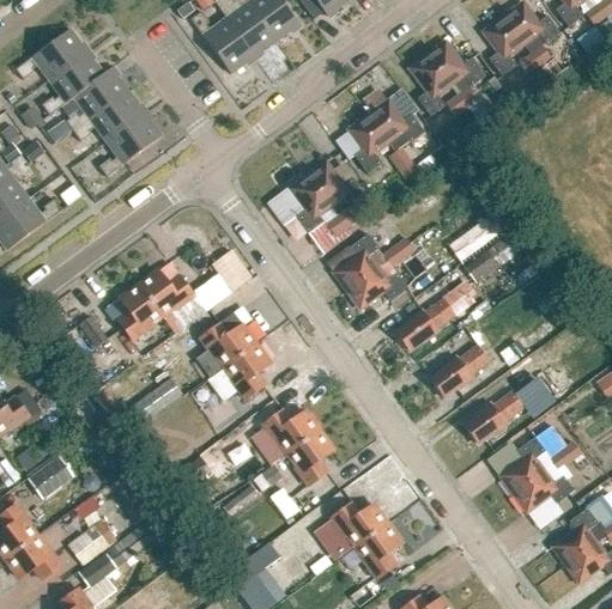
[(204,10),(216,1),(214,0),(197,0),(204,10)]
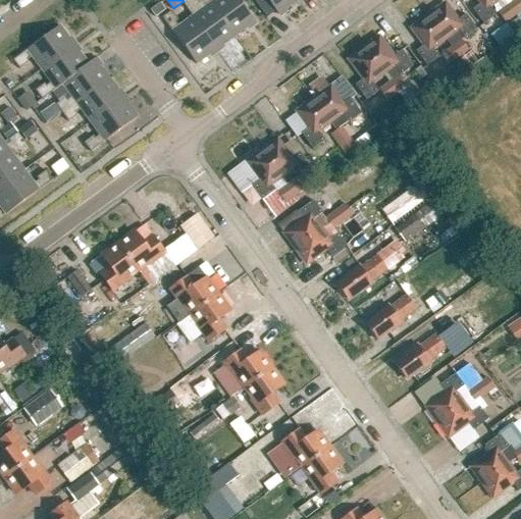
[(236,34),(210,0),(198,0),(200,2),(202,1),(205,6),(193,15),(216,47),(236,34)]
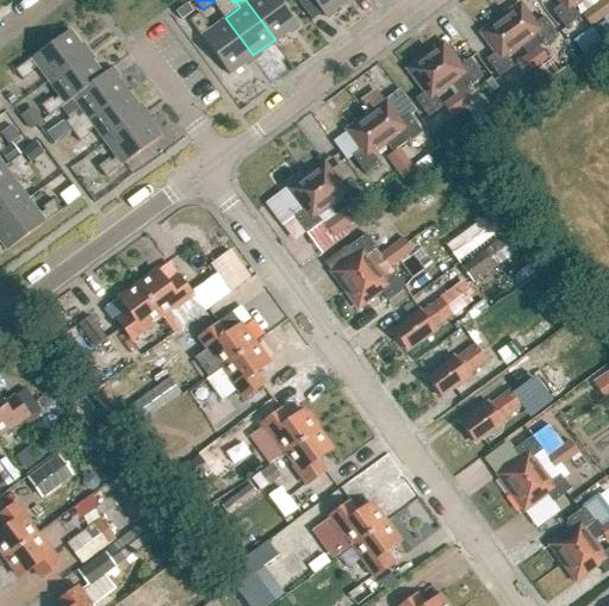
[(246,0),(275,39),(298,23),(281,0),(246,0)]
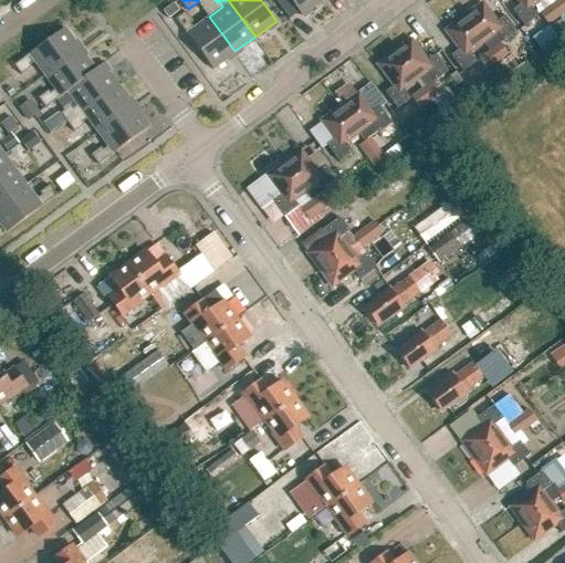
[(292,0),(302,13),(320,0),(292,0)]
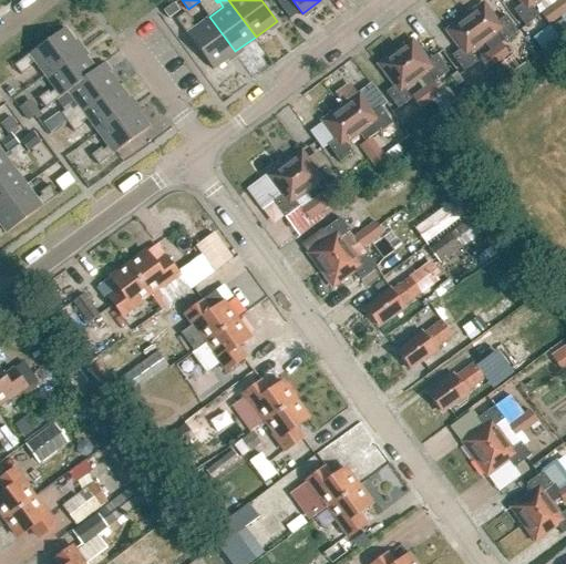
[(532,4),(537,0),(523,0),(514,7),(525,23),(539,13),(532,4)]
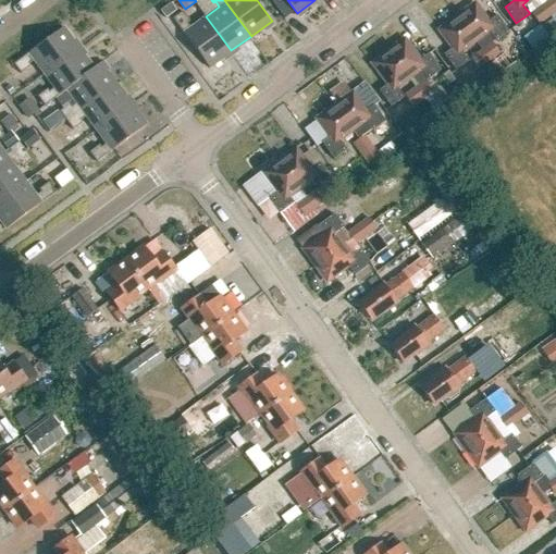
[(546,0),(543,2),(551,14),(555,10),(555,0),(546,0)]
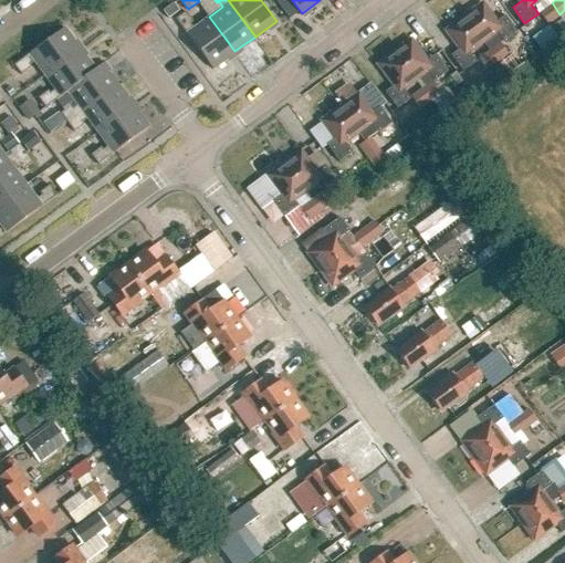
[(169,16),(180,9),(174,1),(164,8),(169,16)]
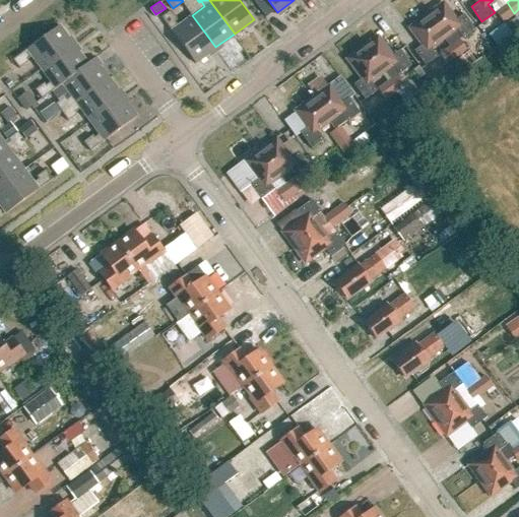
[(444,38),(457,27),(463,36),(475,26),(464,11),(456,17),(444,1),(427,14),(444,38)]
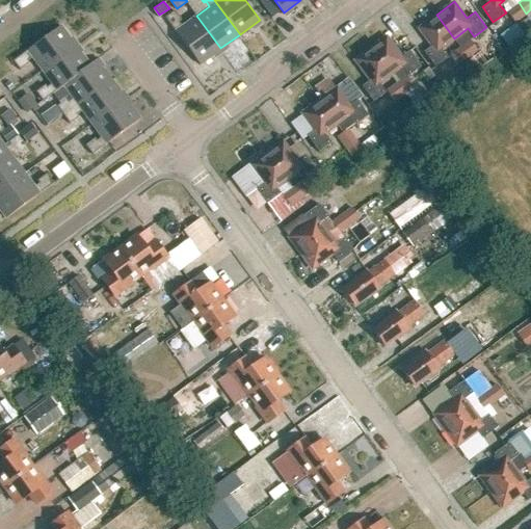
[(515,21),(526,14),(519,2),(508,10),(515,21)]
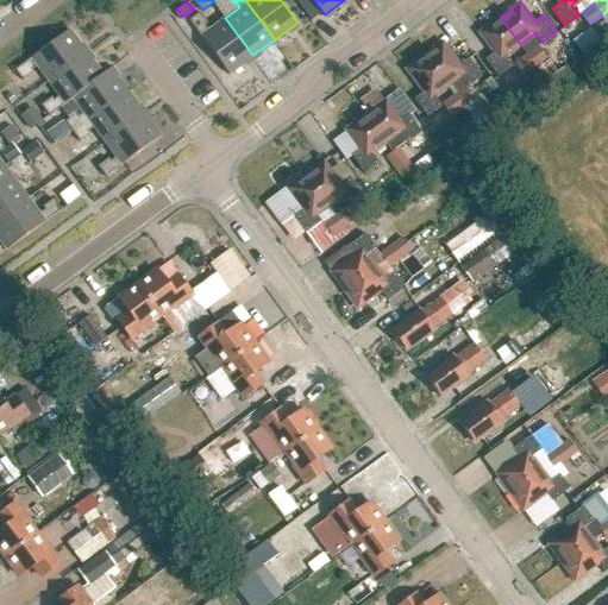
[(252,55),(225,18),(210,29),(206,23),(208,21),(200,10),(189,18),(230,73),(252,55)]
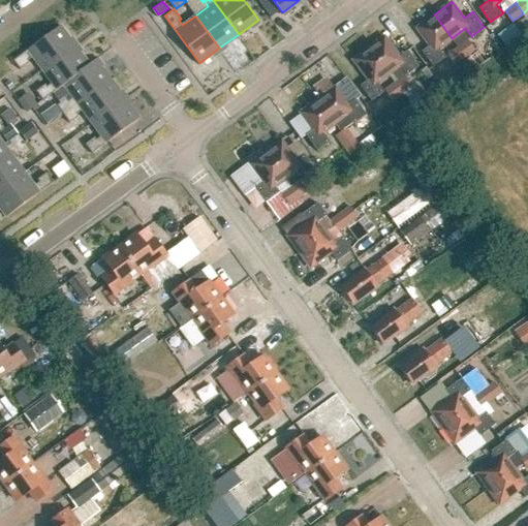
[(440,48),(452,38),(434,14),(417,27),(430,43),(422,50),(433,65),(445,56),(440,48)]
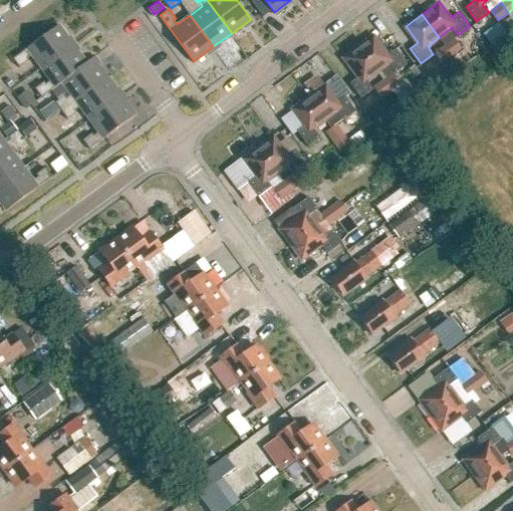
[(41,65),(73,42),(59,23),(13,57),(20,66),(29,59),(27,57),(32,53),(41,65)]
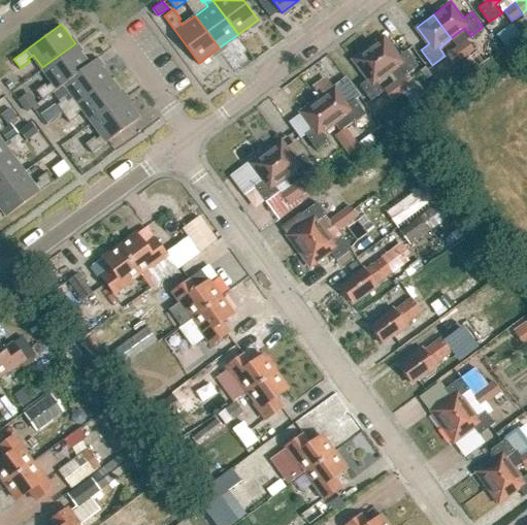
[(388,73),(399,65),(405,73),(419,64),(406,48),(397,55),(384,36),(368,47),(388,73)]
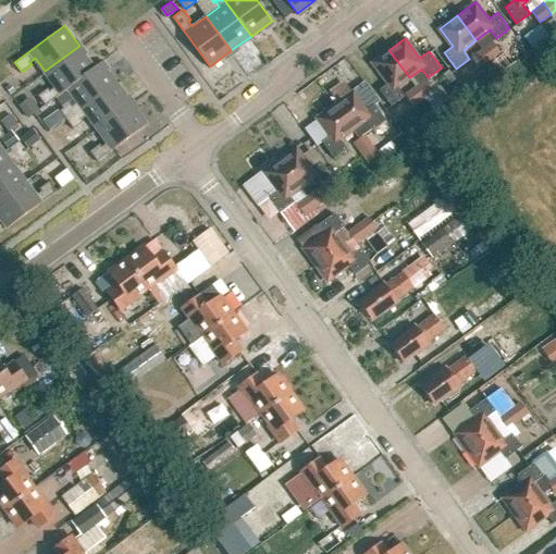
[(493,40),(482,48),(490,59),(501,51),(493,40)]
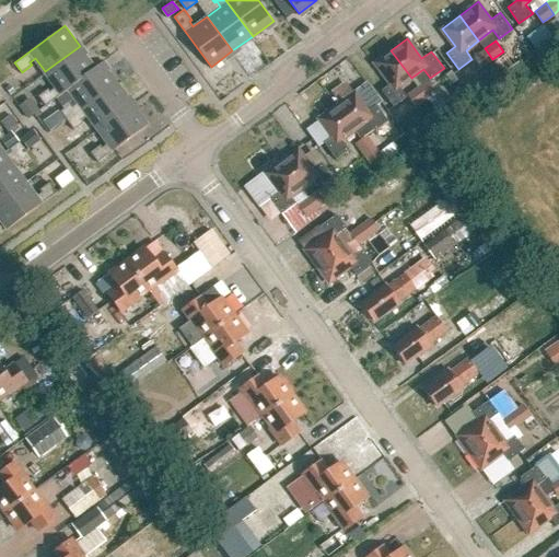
[(68,88),(94,67),(80,46),(45,71),(55,85),(50,90),(48,88),(38,94),(46,104),(68,88)]
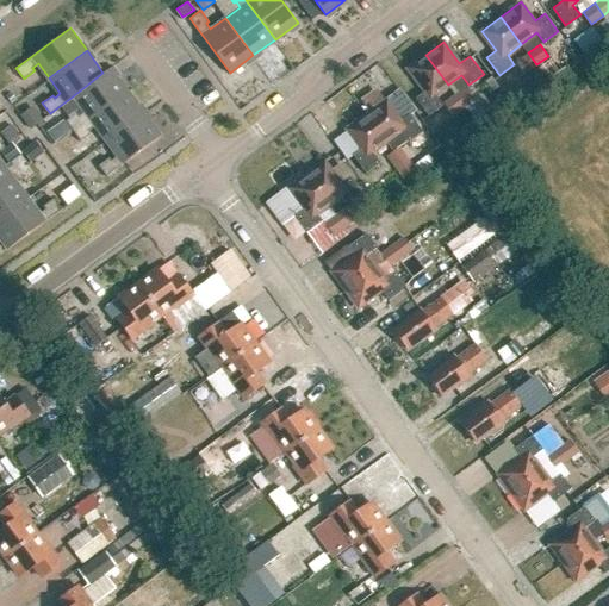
[(528,52),(517,61),(526,73),(536,64),(528,52)]
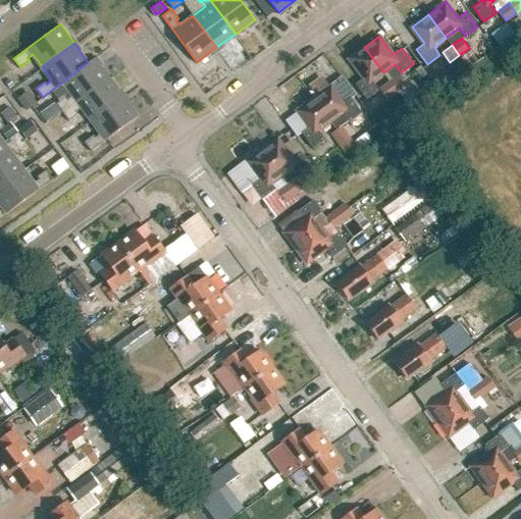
[(364,47),(364,46),(357,51),(355,54),(349,58),(364,78),(356,84),(367,99),(378,90),(372,81),(383,72),(364,47)]
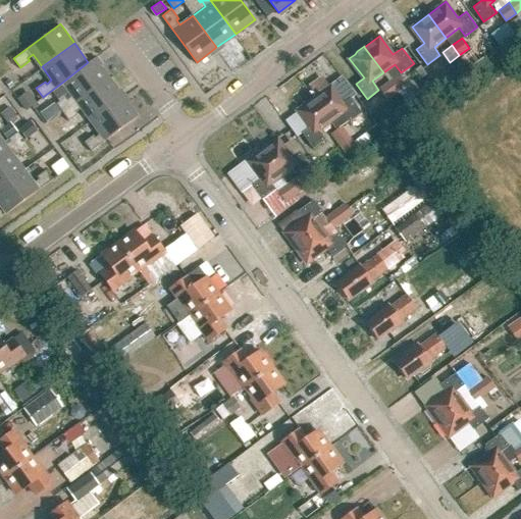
[(13,58),(13,57),(3,64),(11,74),(20,67),(13,58)]
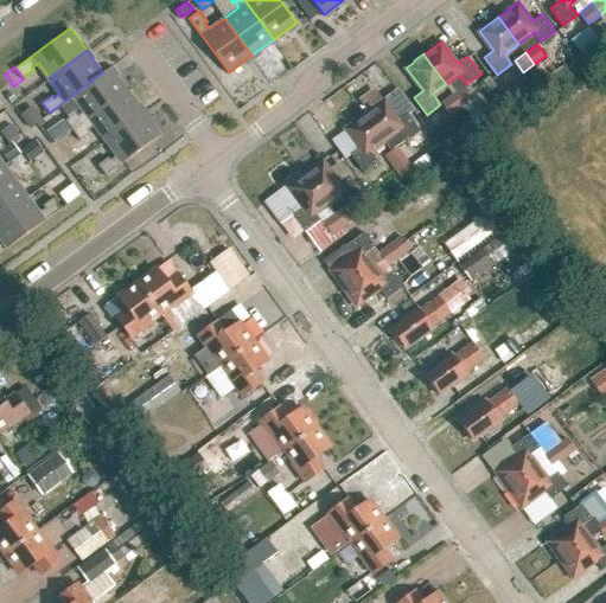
[(74,129),(127,89),(110,66),(102,72),(74,95),(84,110),(78,114),(76,111),(65,119),(72,129),(74,129)]
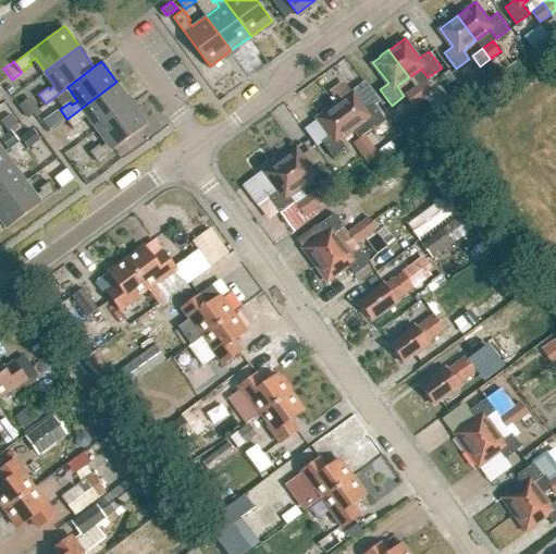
[(427,78),(416,86),(423,97),(434,89),(427,78)]
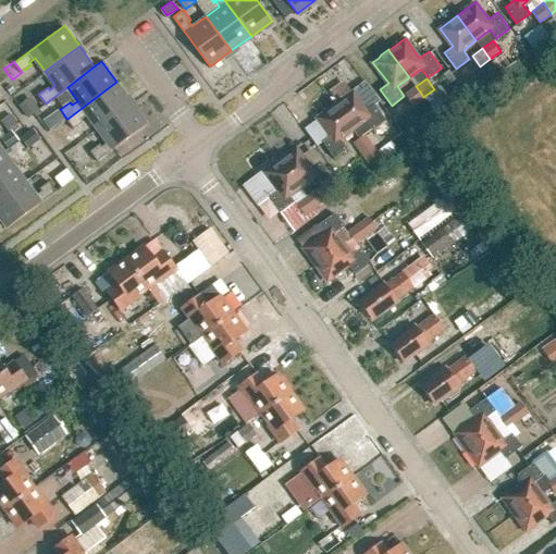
[(337,105),(356,128),(361,136),(373,127),(373,128),(386,119),(374,103),(380,99),(366,79),(335,102),(337,105)]
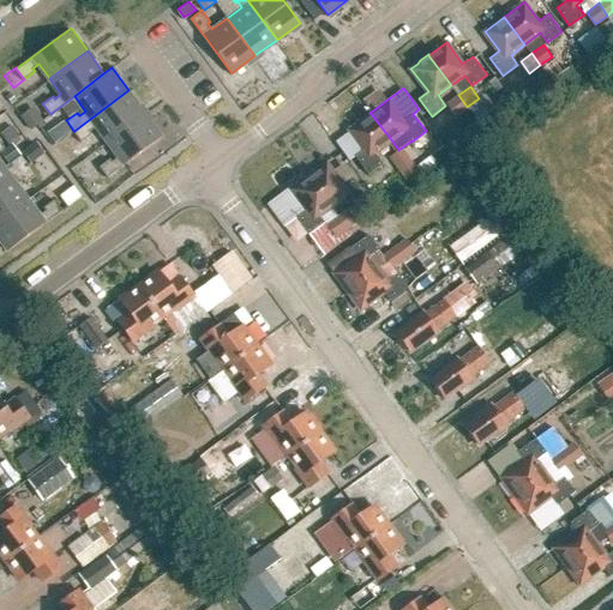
[(107,140),(145,113),(128,90),(74,131),(82,140),(92,132),(90,130),(96,125),(107,140)]
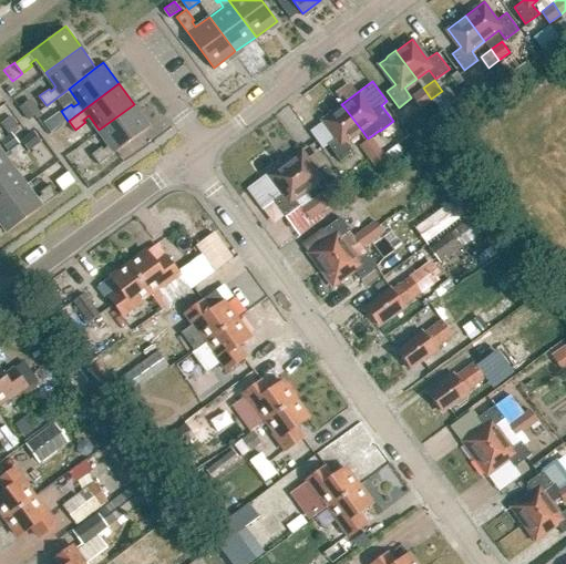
[(431,99),(423,88),(412,96),(421,106),(431,99)]
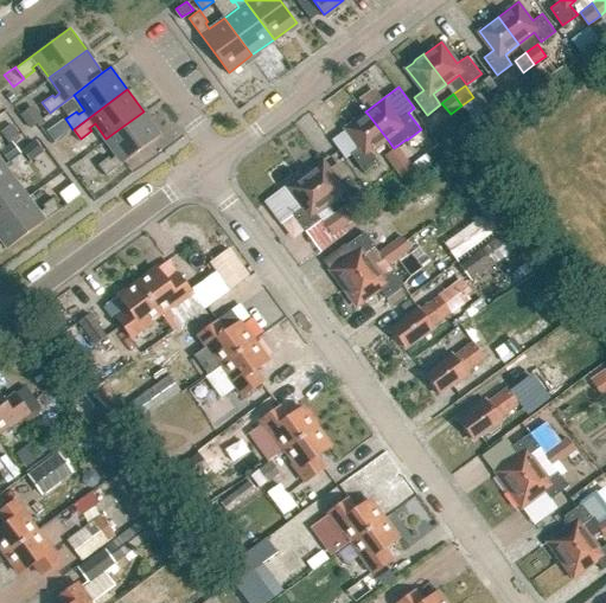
[(31,127),(44,117),(33,103),(20,113),(31,127)]
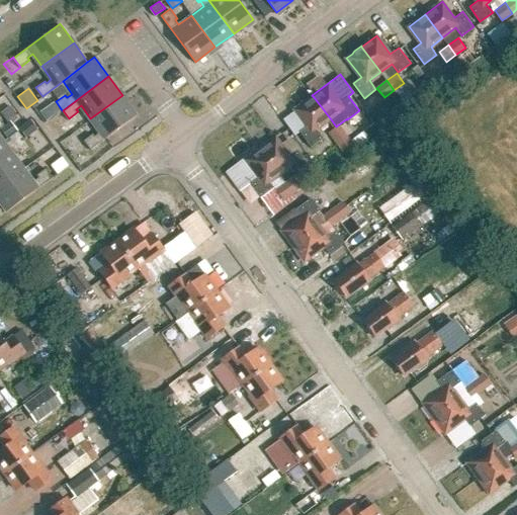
[(137,114),(122,95),(90,118),(100,132),(95,135),(93,133),(84,140),(90,149),(137,114)]
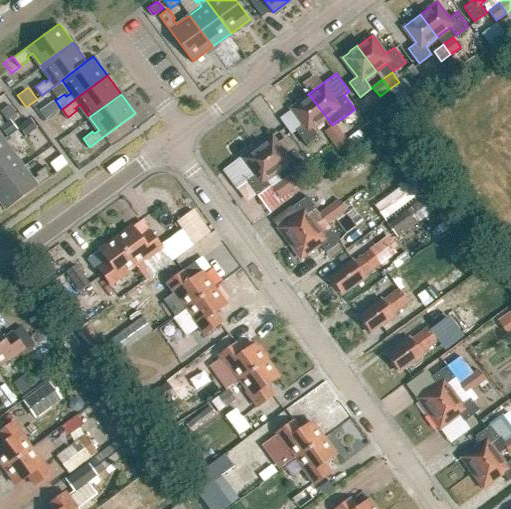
[(326,118),(310,96),(293,108),(306,125),(298,131),(308,145),(320,136),(314,128),(326,118)]
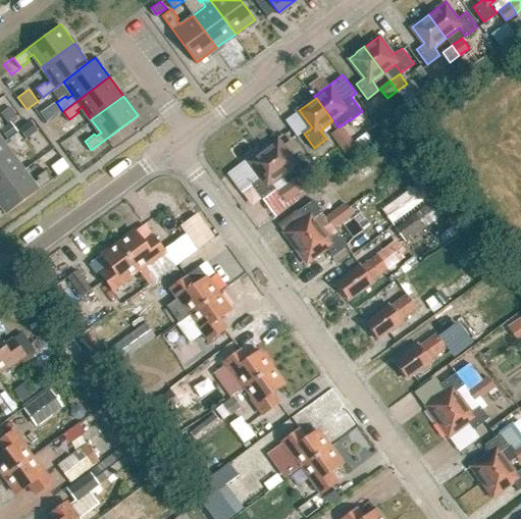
[(46,120),(52,115),(42,103),(36,108),(46,120)]
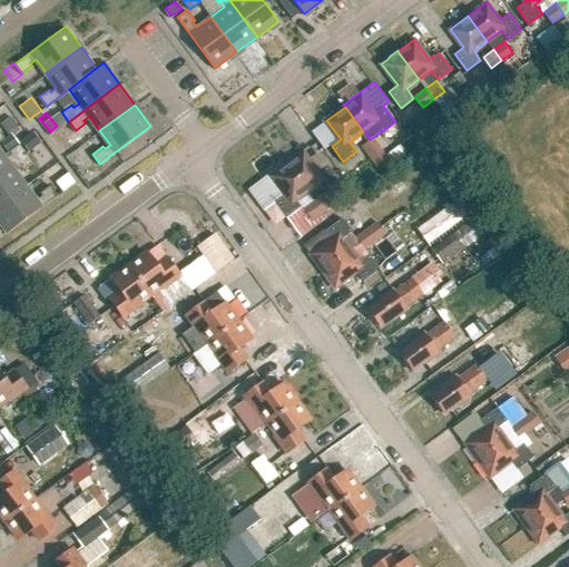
[(9,133),(19,124),(11,114),(1,123),(9,133)]
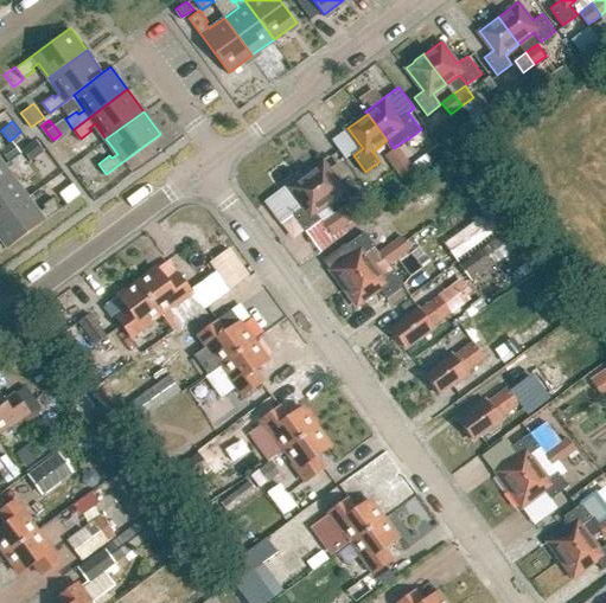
[(81,139),(74,129),(72,129),(55,142),(63,154),(82,140),(81,139)]
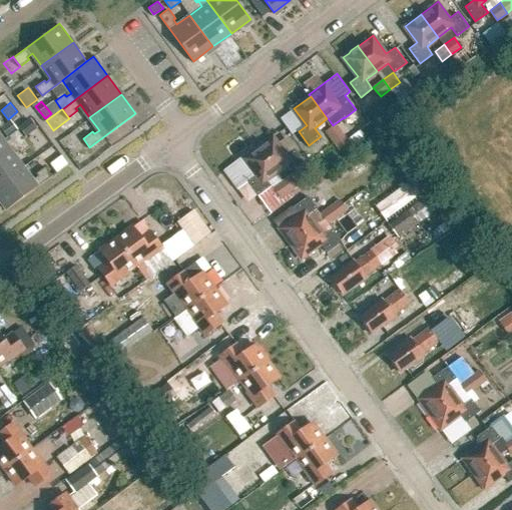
[(26,135),(37,127),(30,117),(19,125),(26,135)]
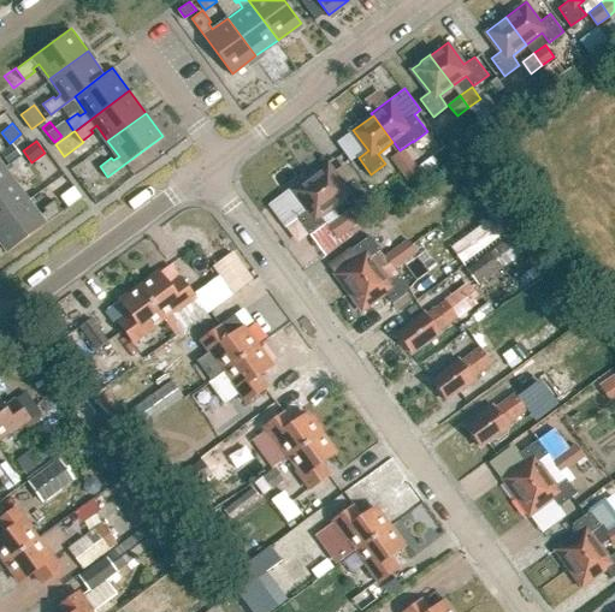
[(11,162),(22,154),(13,142),(5,148),(0,152),(10,162),(11,162)]
